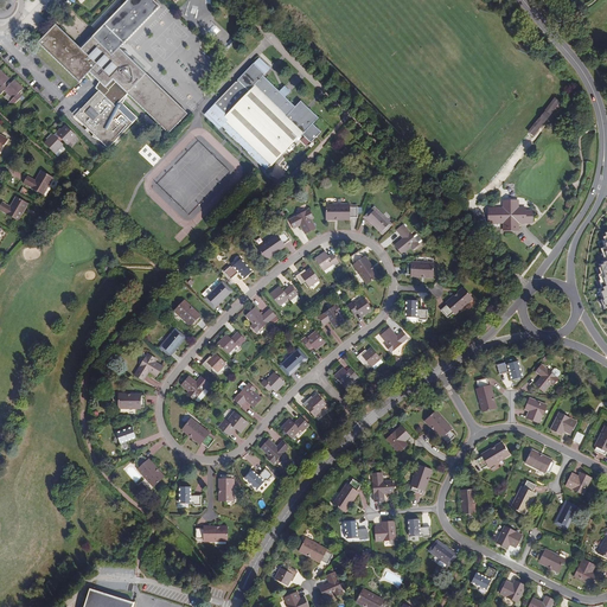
[(128,0),(106,23),(94,36),(101,44),(89,56),(57,24),(40,42),(81,82),(91,71),(102,81),(97,88),(101,91),(82,110),(77,115),(110,148),(139,117),(125,103),(129,94),(170,134),(189,115),(147,74),(140,82),(131,74),(114,56),(161,7),(154,0),(128,0)]
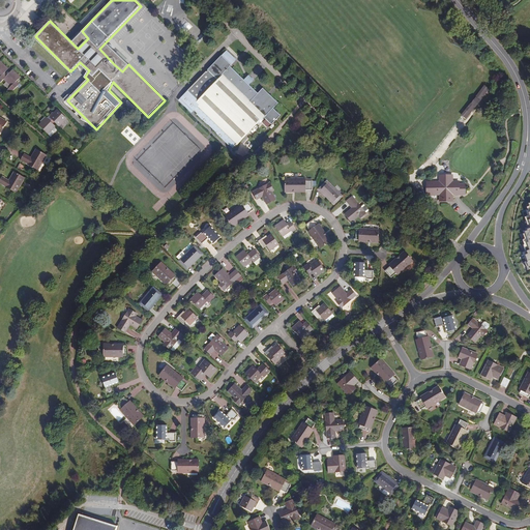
[(76,26),(82,31),(92,20),(87,15),(76,26)]
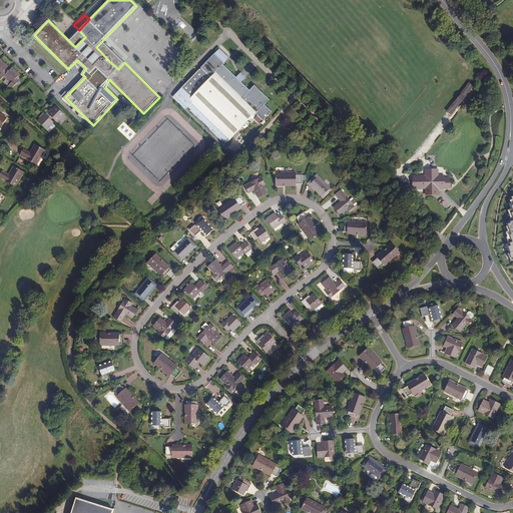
[(228,59),(219,50),(202,67),(202,68),(201,69),(200,69),(175,94),(175,95),(187,107),(188,106),(191,109),(190,110),(200,120),(201,119),(209,128),(221,140),(221,139),(225,143),(229,138),(230,139),(255,114),(263,121),(271,113),(265,106),(270,101),(254,86),(249,91),(223,65),(228,59)]
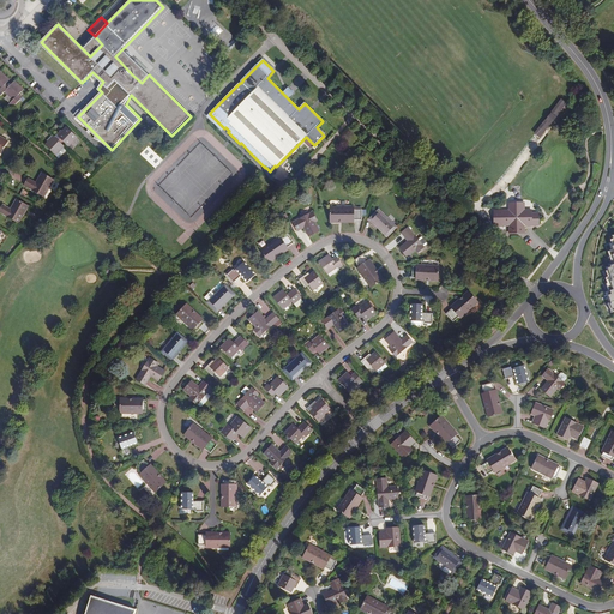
[(0,84),(1,86),(0,88),(0,95),(5,90),(13,98),(10,102),(13,106),(20,97),(18,95),(19,92),(24,88),(16,79),(8,86),(7,88),(4,84),(5,83),(10,78),(1,70),(0,70),(0,84)]
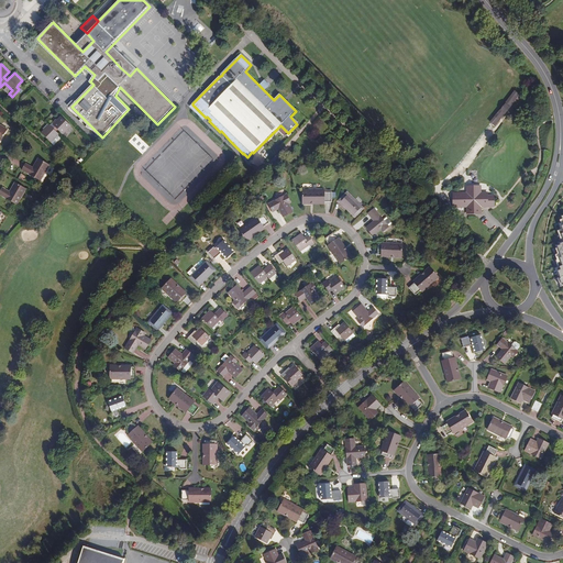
[(260,86),(264,91),(269,86),(264,80),(260,86)]
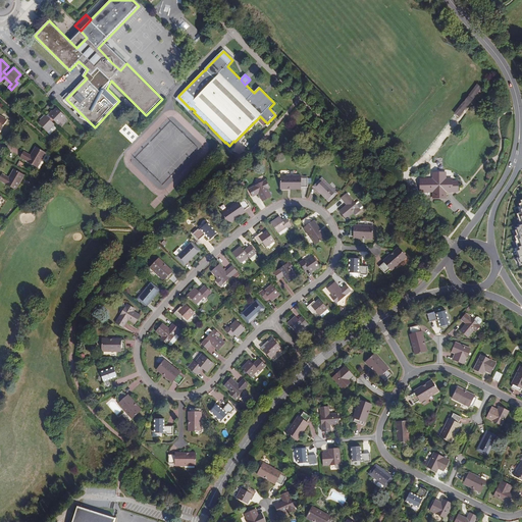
[(477,84),(454,113),(459,117),(464,110),(482,88),(477,84)]
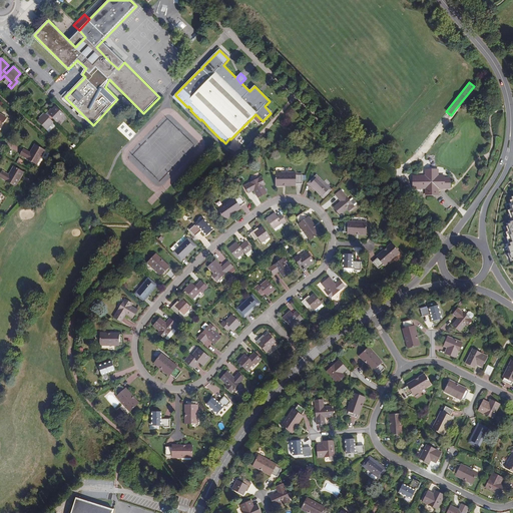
[(187,107),(175,95),(174,96),(172,97),(185,110),(186,108),(187,107)]
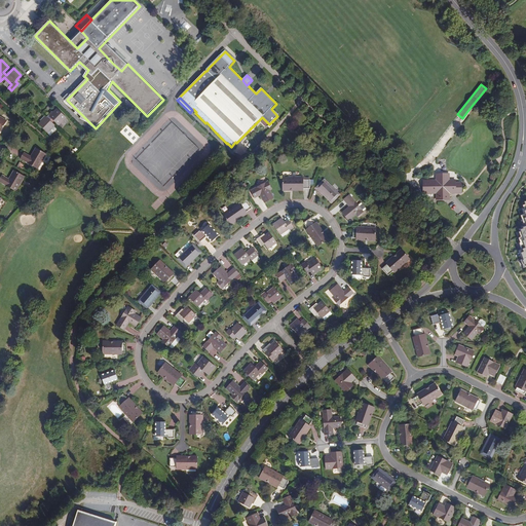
[(51,115),(50,114),(48,116),(47,115),(40,123),(48,130),(55,123),(53,121),(55,119),(61,124),(68,117),(59,108),(54,112),(51,115)]
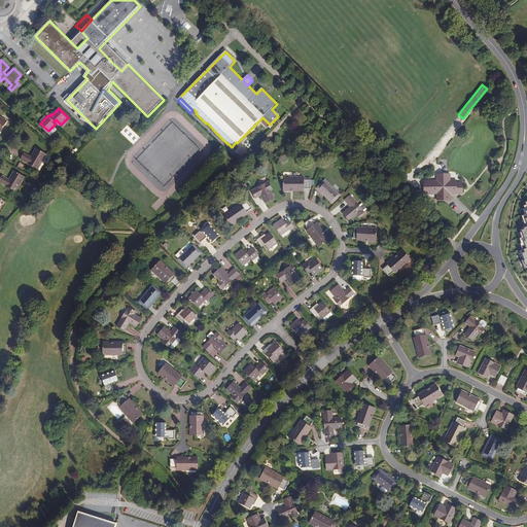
[(38,168),(46,153),(36,147),(31,155),(24,152),(21,159),(38,168)]
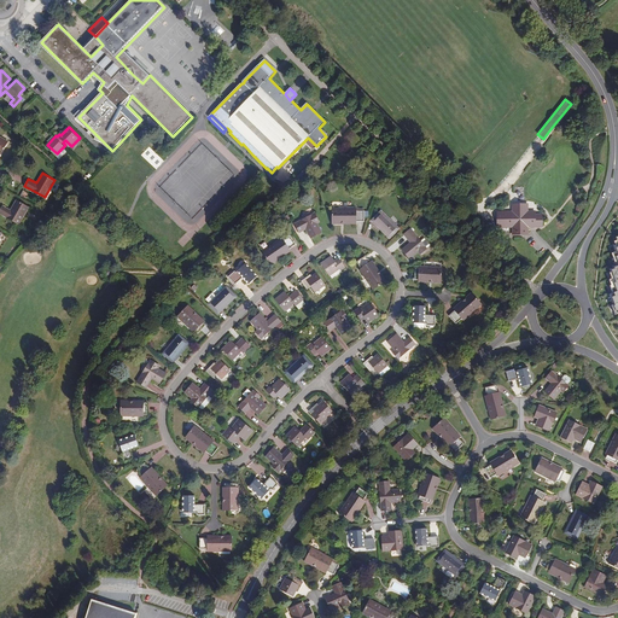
[(0,213),(18,225),(29,207),(17,199),(11,209),(3,205),(0,208),(0,213)]
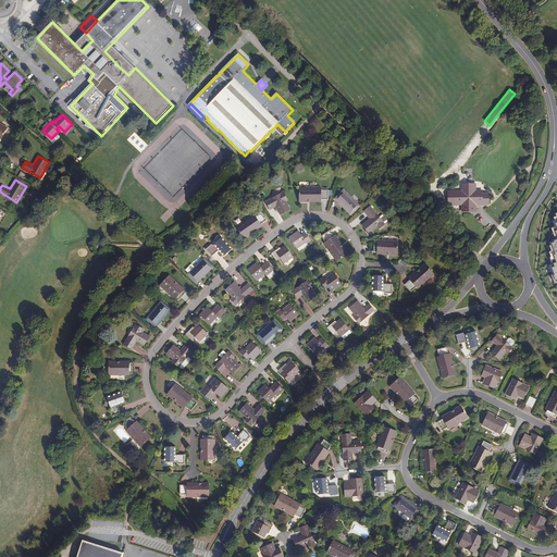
[(460,190),(447,190),(447,205),(461,206),(461,211),(469,211),(477,212),(477,208),(477,205),(489,205),(490,193),(486,193),(483,193),(483,190),(477,190),(477,184),(460,183),(460,190)]
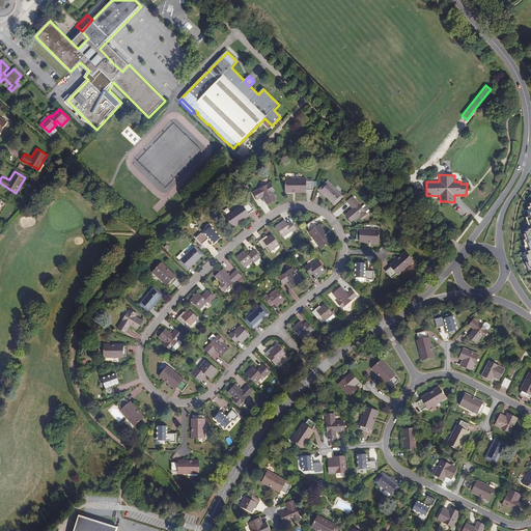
[(306,179),(286,179),(286,193),(294,192),(294,191),(307,191),(307,190),(313,190),(313,182),(306,182),(306,179)]
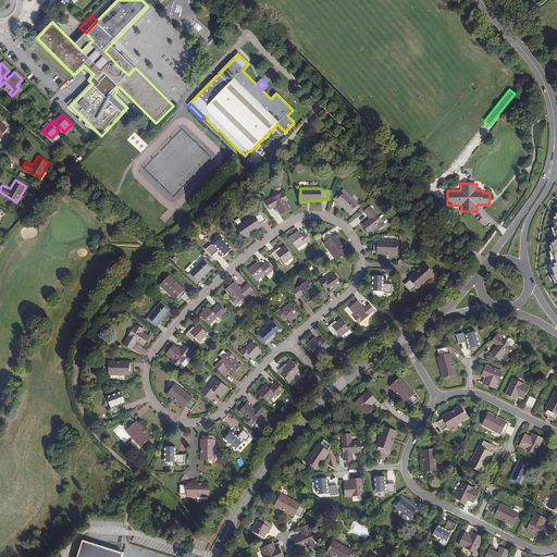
[(358,206),(344,190),(336,199),(351,213),(358,206)]
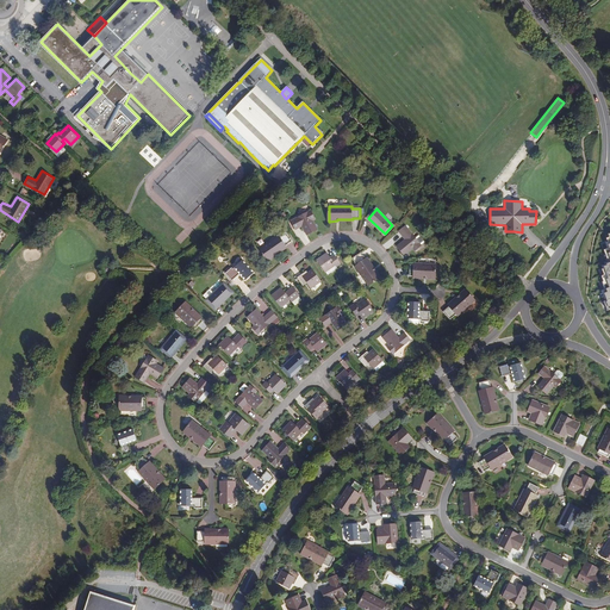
[(316,218),(312,210),(292,221),(296,228),(299,226),(303,225),(307,235),(318,229),(313,219),(316,218)]
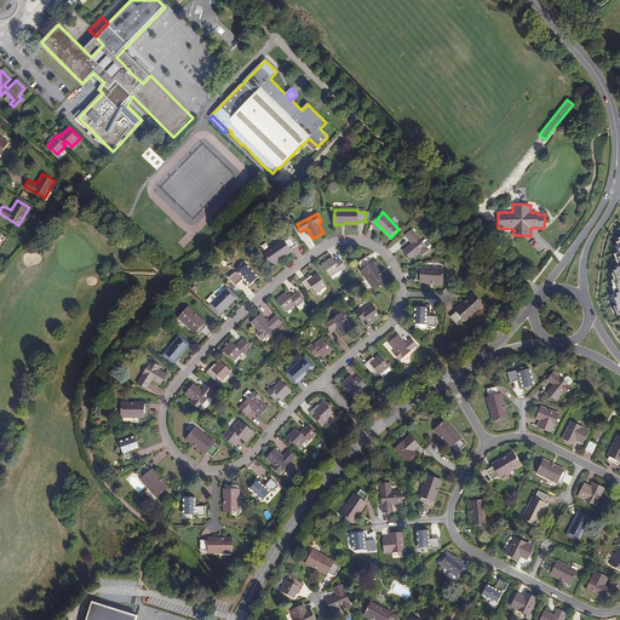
[(429,250),(412,229),(406,235),(412,244),(403,251),(411,259),(420,252),(422,254),(429,250)]
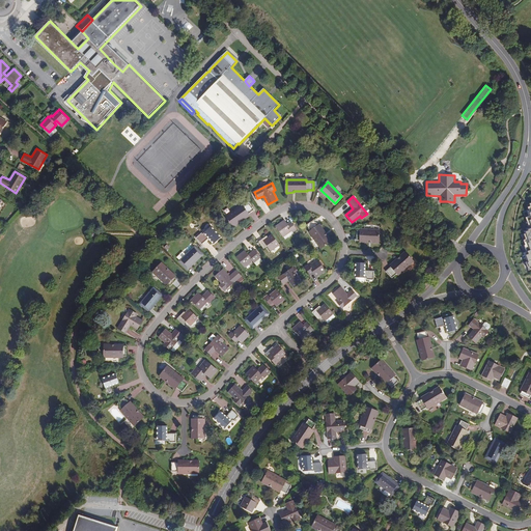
[(254,210),(249,202),(244,206),(243,204),(225,217),(232,227),(239,223),(238,222),(249,214),(254,210)]
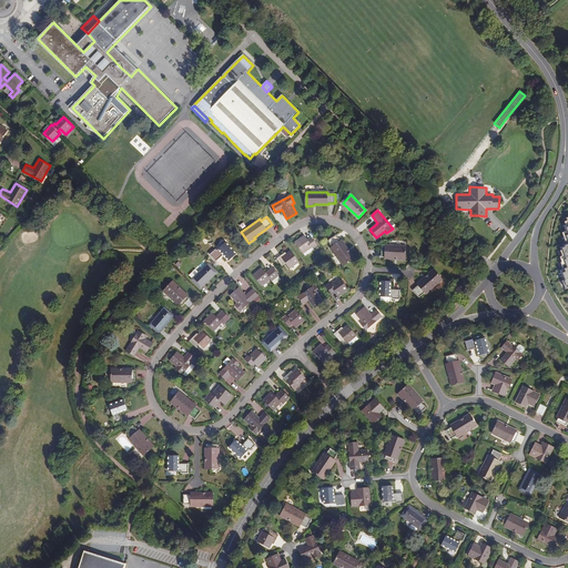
[(340,240),(336,234),(328,240),(332,245),(331,246),(343,265),(354,257),(351,251),(348,252),(341,240),(340,240)]
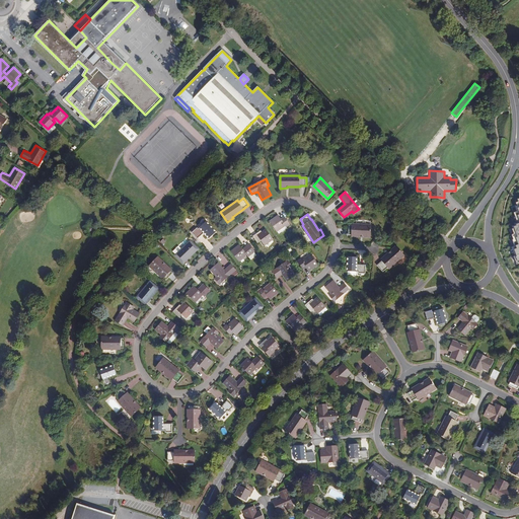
[(283,221),(279,215),(271,221),(277,231),(286,226),(287,227),(290,224),(286,219),(283,221)]
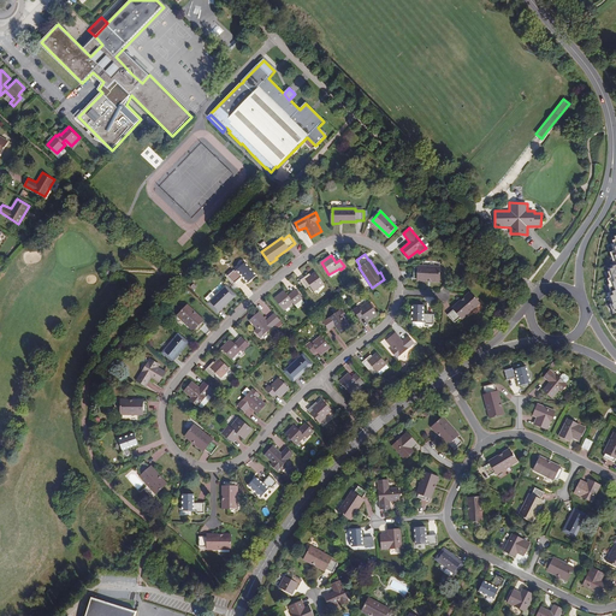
[(256,274),(246,262),(235,271),(234,271),(227,276),(235,283),(243,276),(248,282),(256,274)]
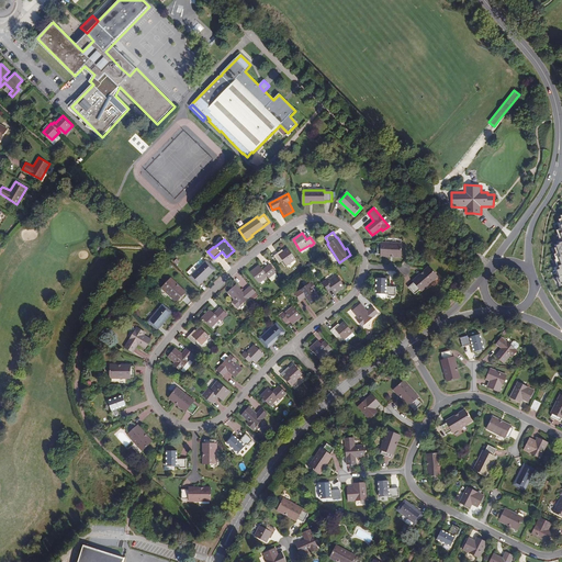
[(402,257),(402,244),(381,243),(381,245),(378,244),(378,255),(394,256),(394,257),(402,257)]
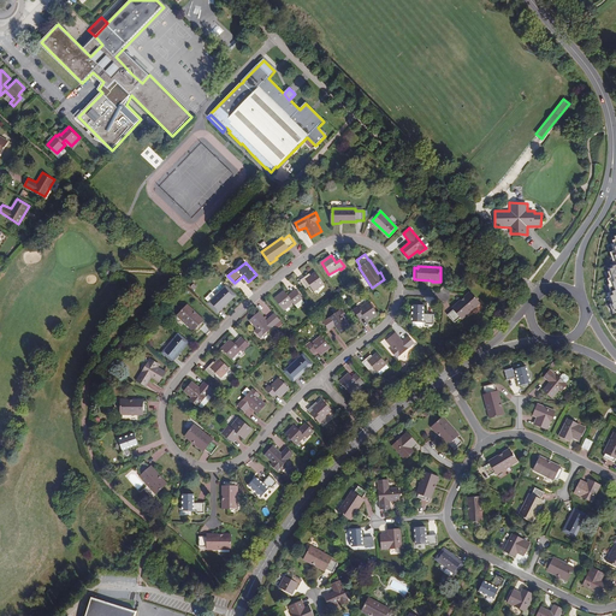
[(325,284),(317,272),(312,274),(312,273),(301,280),(306,288),(315,280),(320,286),(325,284)]
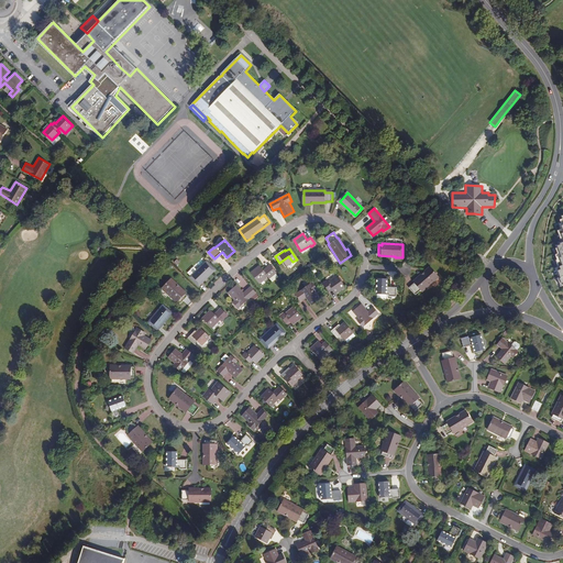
[(214,269),(207,262),(191,276),(199,284),(214,269)]
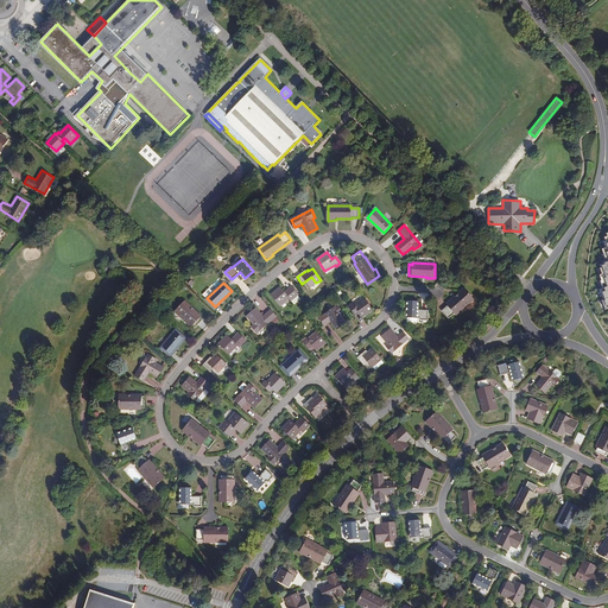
[(298,295),(292,286),(285,292),(280,287),(272,295),(280,305),(290,298),(291,301),(298,295)]
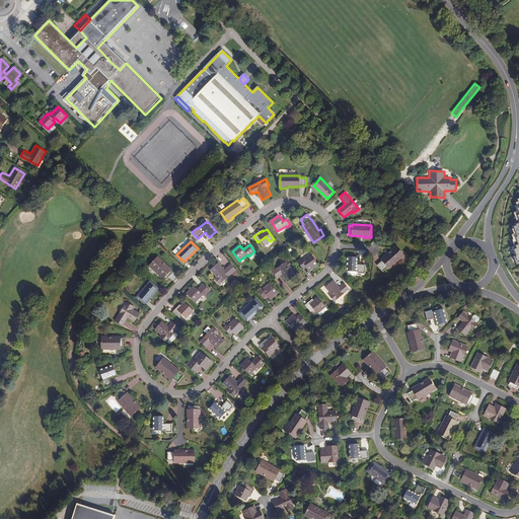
[(403,257),(395,247),(389,251),(390,253),(381,262),(380,263),(376,267),(381,273),(386,269),(387,271),(403,257)]
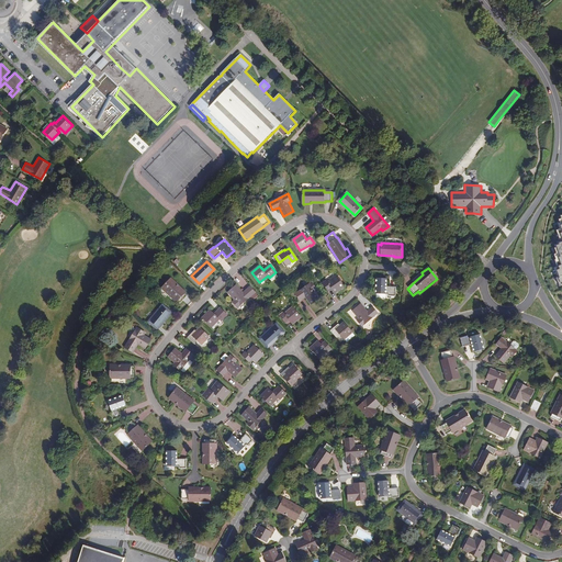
[(344,287),(337,276),(327,282),(326,280),(323,283),(327,289),(330,287),(335,293),(344,287)]
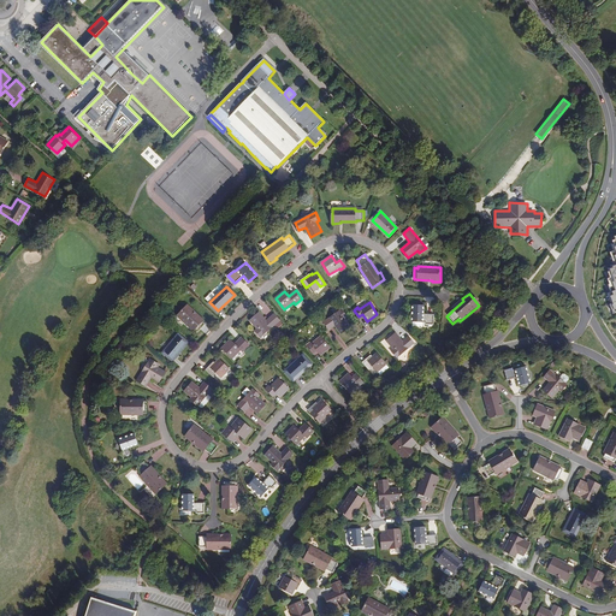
[(425,313),(425,303),(414,302),(413,320),(426,321),(426,323),(433,324),(434,313),(425,313)]
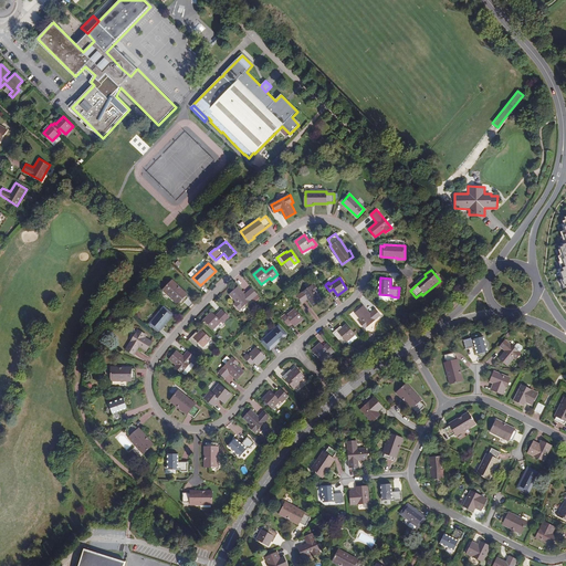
[(178,284),(173,279),(163,289),(178,303),(179,302),(181,304),(189,296),(177,285),(178,284)]
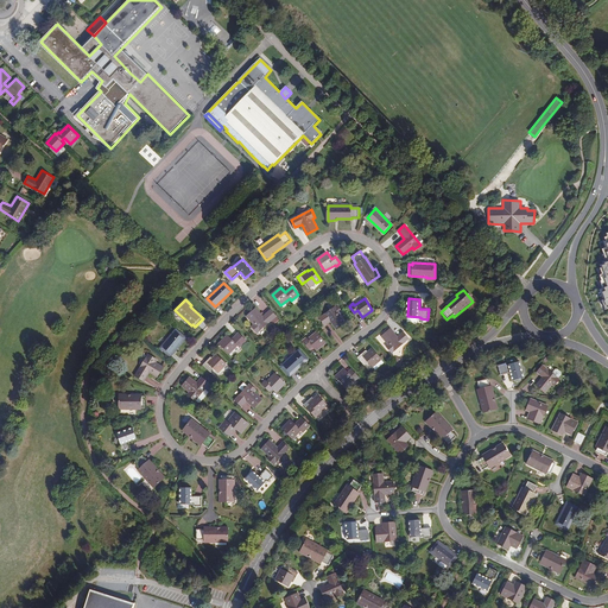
[(343,311),(339,305),(320,317),(324,324),(331,321),(337,329),(347,322),(341,314),(343,311)]
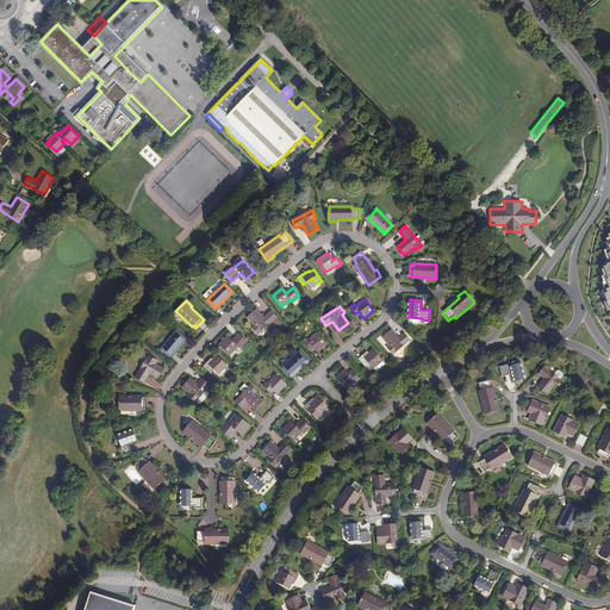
[(265,318),(257,310),(248,317),(255,325),(253,328),(259,334),(278,317),(272,311),(265,318)]
